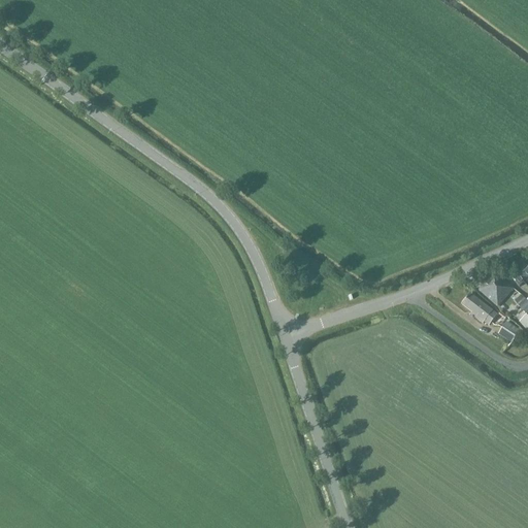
[(527,263),(527,264),(525,265),(525,264),(524,265),(524,264),(522,264),(518,267),(518,269),(518,270),(510,276),(520,288),(524,284),(527,288),(527,263)]
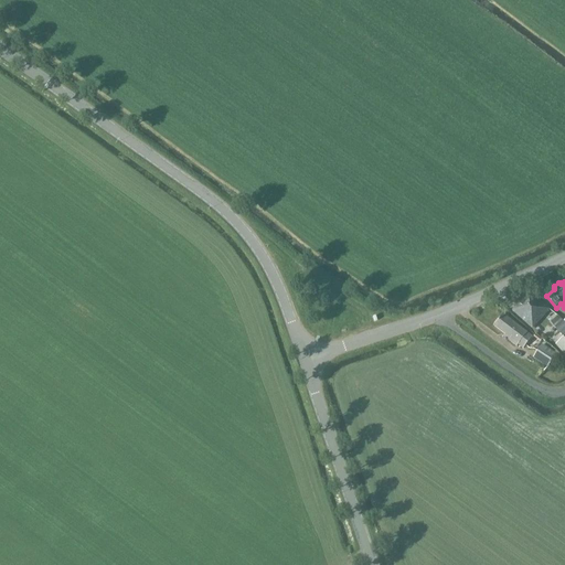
[(533,329),(550,310),(530,291),(512,311),(533,329)]
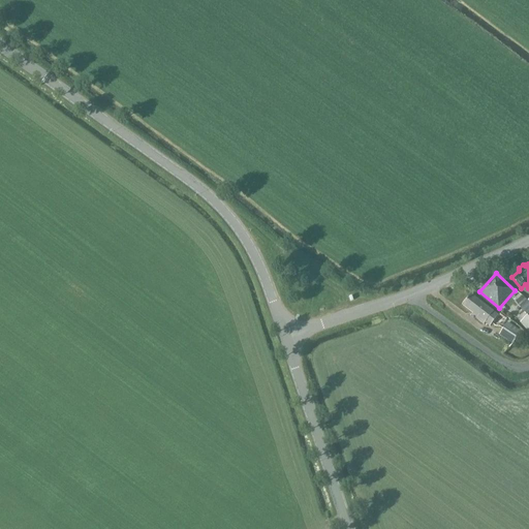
[(462,306),(465,308),(473,314),(471,316),(484,325),(485,323),(490,328),(499,316),(471,294),(462,306)]
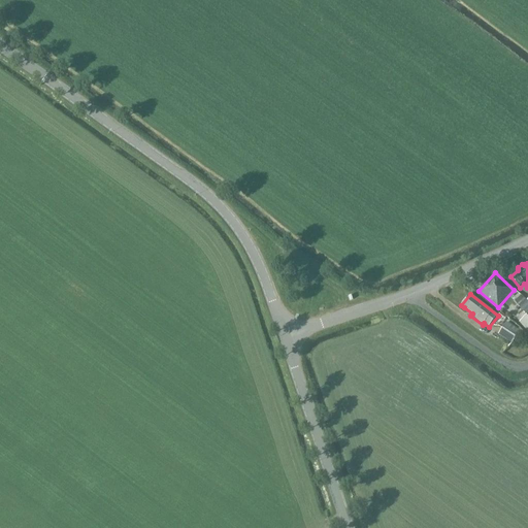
[(527,302),(522,295),(522,296),(512,304),(517,310),(520,308),(527,316),(519,323),(527,332),(527,299),(527,300),(527,301),(527,302)]
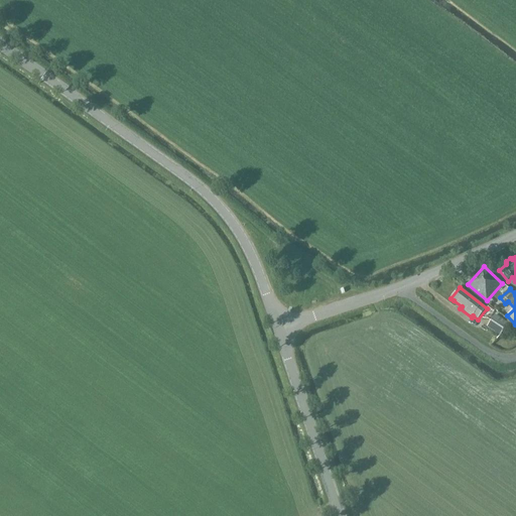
[(509,325),(495,315),(487,328),(500,337),(509,325)]
